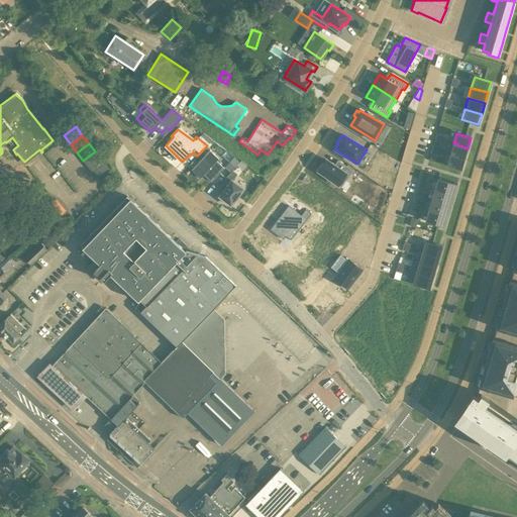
[(468,148),(453,143),(450,154),(464,159),(468,148)]
